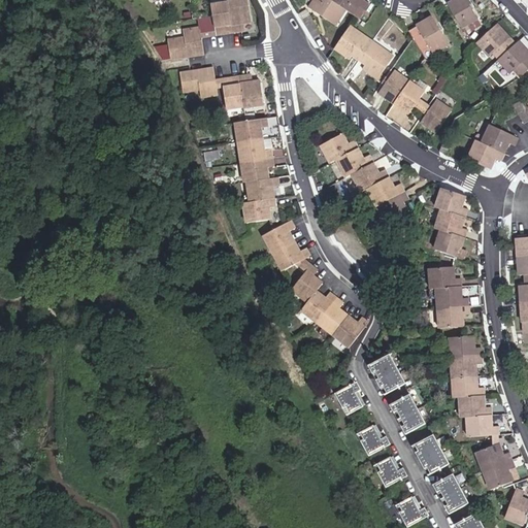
[(202,38),(245,32),(245,26),(249,25),(253,25),(249,0),(235,0),(228,1),(228,3),(212,5),(216,28),(201,30),(201,28),(184,31),(185,38),(169,40),(172,61),(205,56),(202,38)]
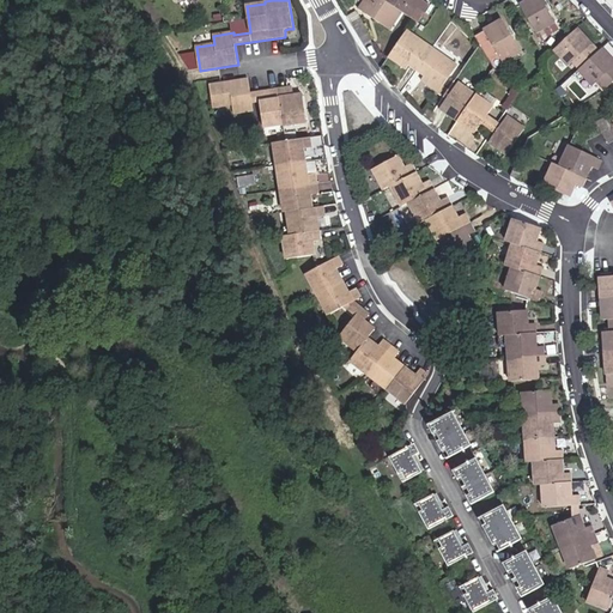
[(381,1),(378,0),(366,0),(359,13),(390,34),(402,16),(381,1)]
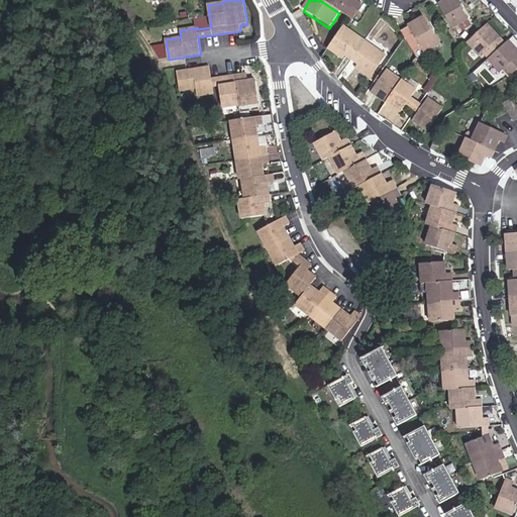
[(339,13),(347,19),(357,3),(352,0),(322,0),(321,1),(339,13)]
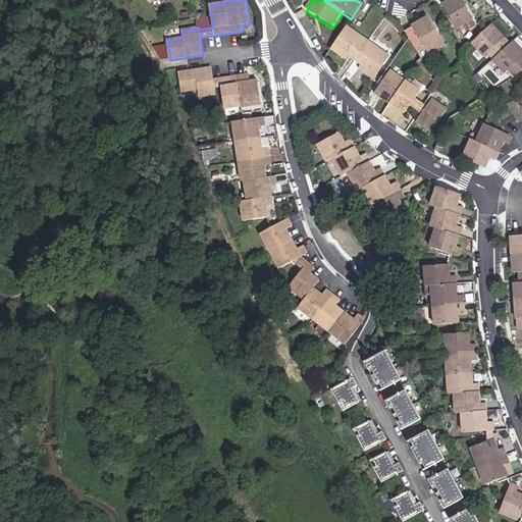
[(472,19),(460,0),(453,0),(444,6),(457,29),(472,19)]
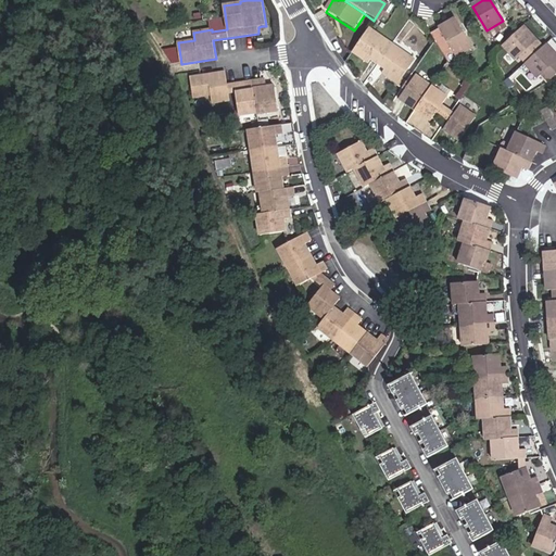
[(374,21),(379,24),(390,8),(384,3),(374,21)]
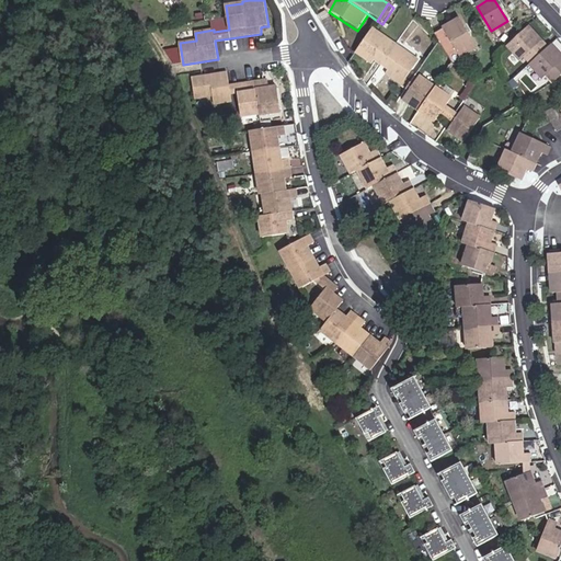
[(331,21),(323,26),(335,46),(344,41),(331,21)]
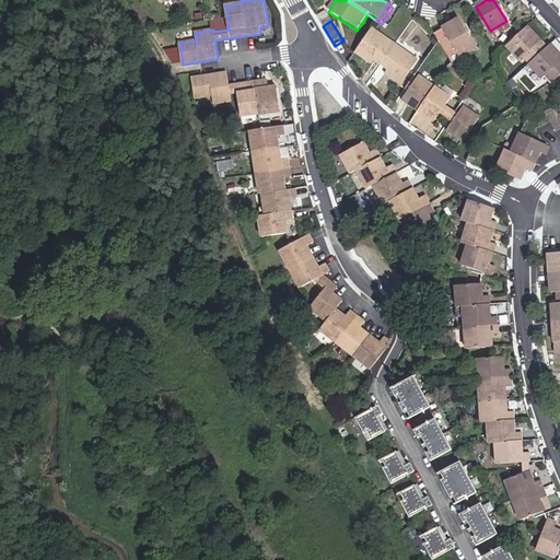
[(435,35),(445,49),(452,46),(461,58),(477,48),(459,21),(435,35)]
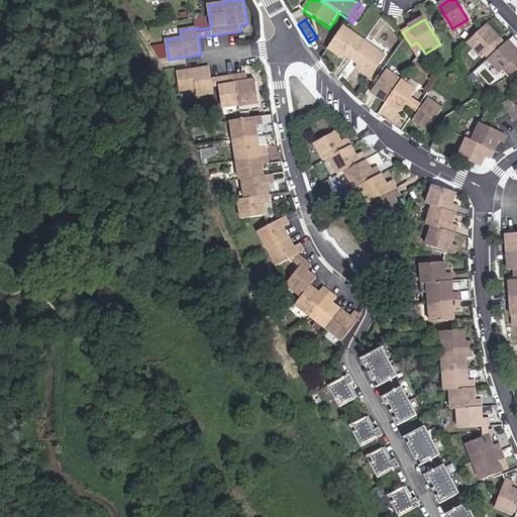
[(484,53),(500,37),(488,24),(468,42),(481,56),(484,53)]
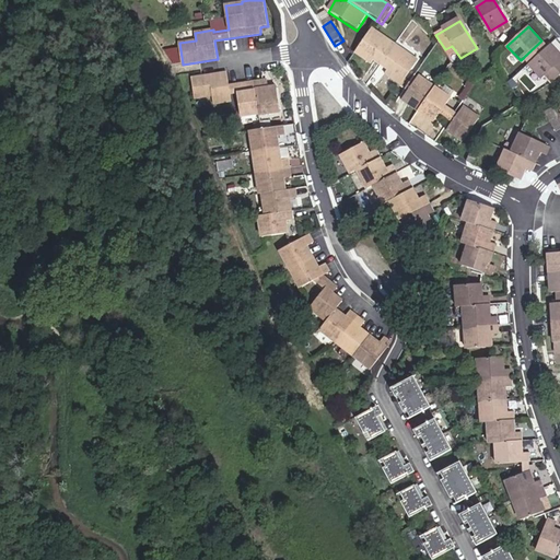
[(374,30),(357,55),(371,65),(374,61),(388,39),(374,30)]
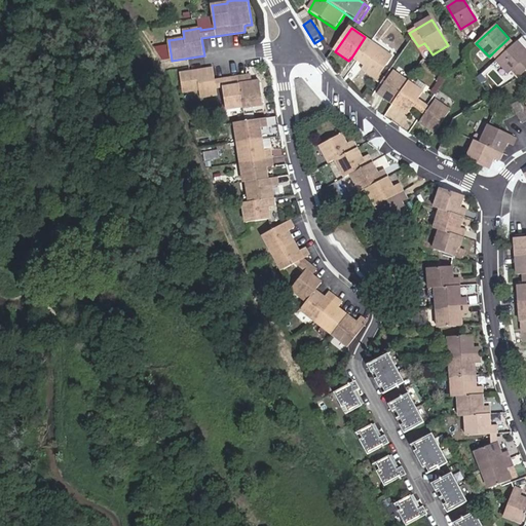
[(365,37),(351,58),(360,63),(373,43),(365,37)]
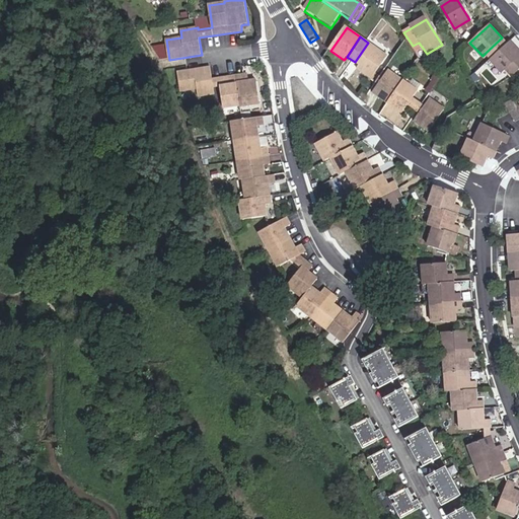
[(508,45),(502,38),(486,53),(492,59),(508,45)]
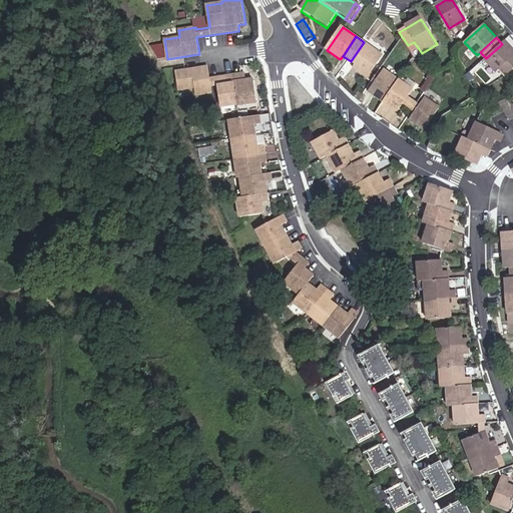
[(512,50),(504,41),(502,44),(486,58),(485,59),(497,72),(500,69),(512,57),(512,50)]
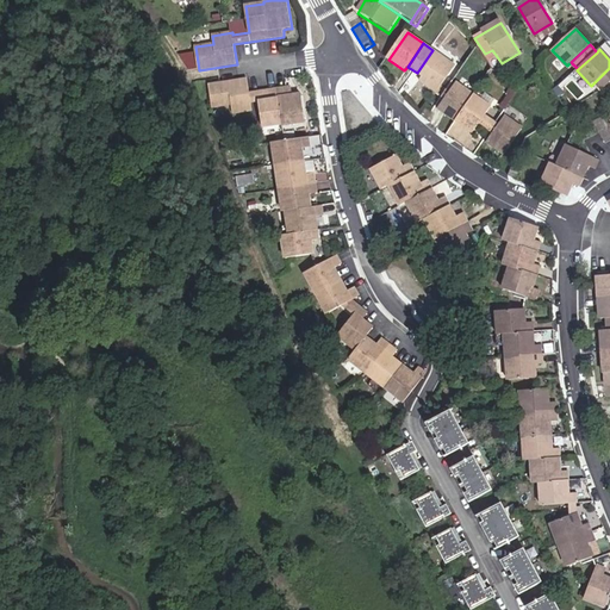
[(442,56),(433,50),(417,73),(425,79),(442,56)]
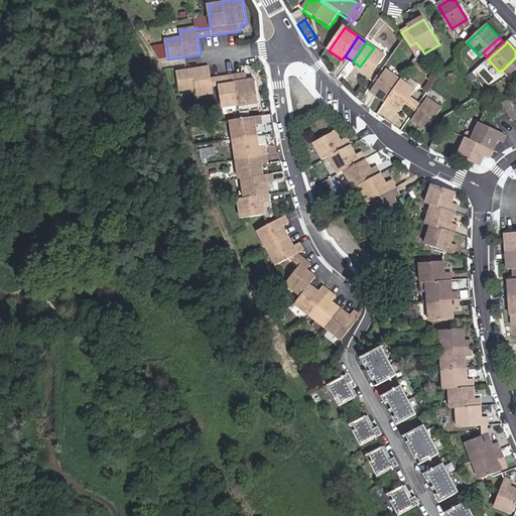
[(374,47),(360,67),(358,70),(370,79),(373,74),(385,55),(374,47)]
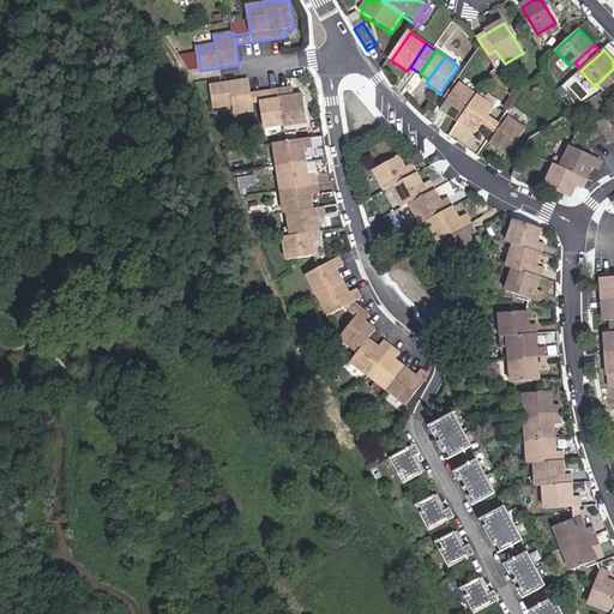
[(613,82),(613,68),(599,83),(606,90),(613,82)]
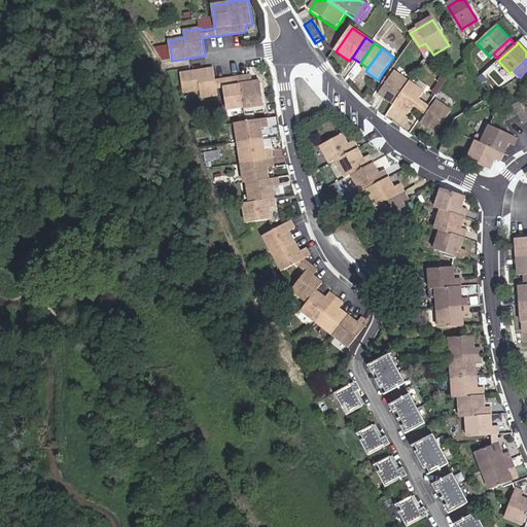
[(218,97),(217,90),(215,80),(214,73),(213,68),(181,73),(184,95),(201,93),(202,100),(218,97)]
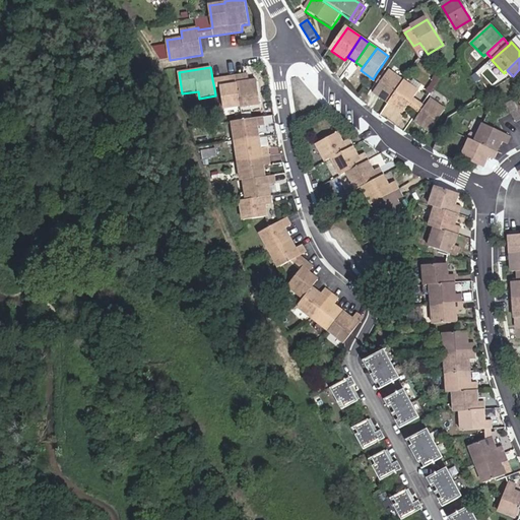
[(374,92),(389,103),(404,81),(389,71),(383,79),(380,83),(374,92)]
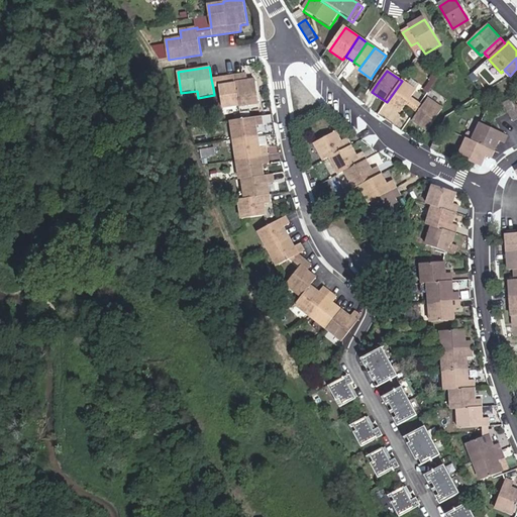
[(246,73),(235,75),(240,108),(260,105),(254,79),(251,79),(250,79),(247,80),(246,73)]
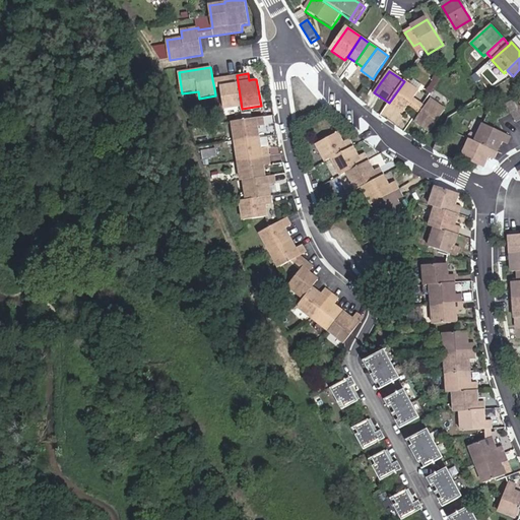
[(242,109),(237,75),(219,78),(220,87),(224,112),(242,109)]
